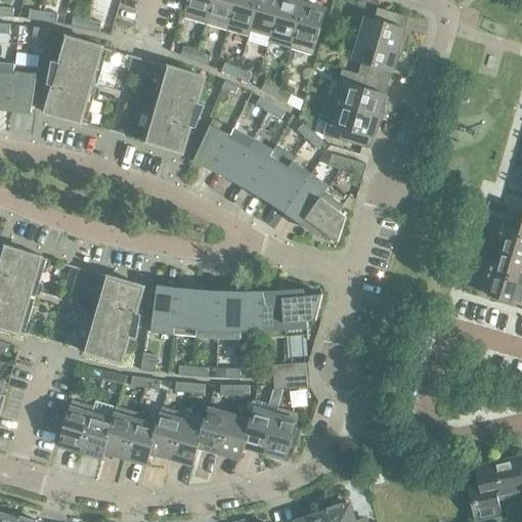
[(205,23),(211,0),(186,0),(182,16),(205,23)]
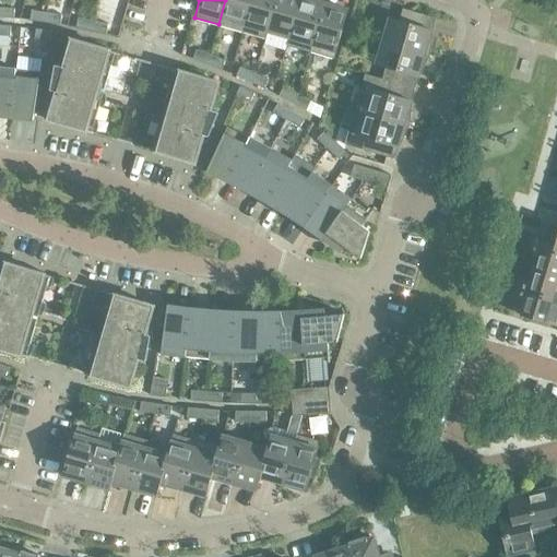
[(240,31),(249,0),(225,0),(218,24),(240,31)]
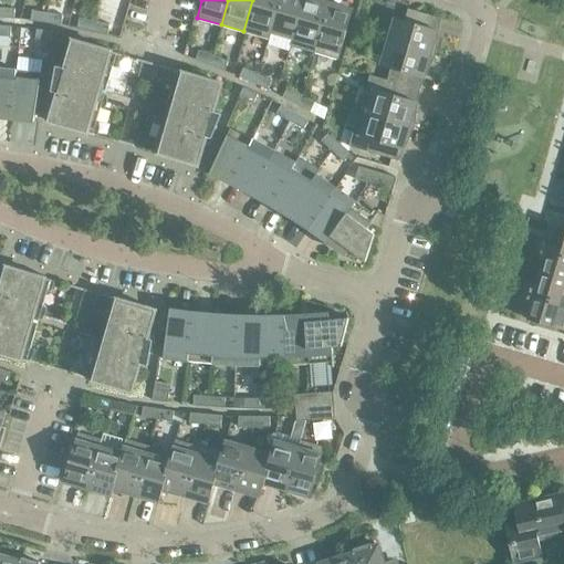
[(269,30),(277,0),(252,0),(243,31),(268,38),(270,30),(269,30)]
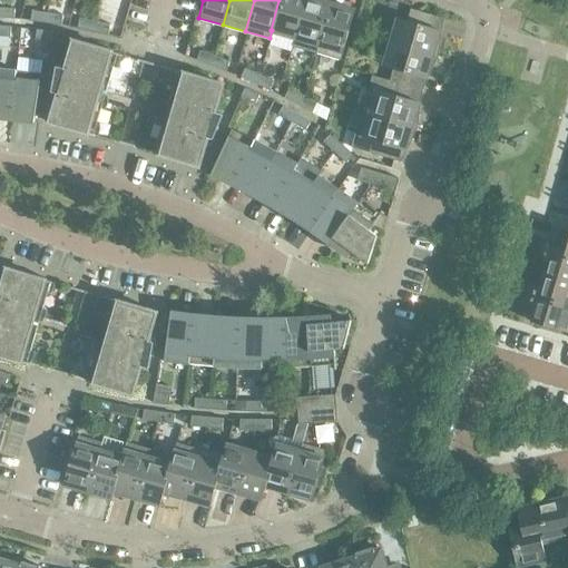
[(294,37),(304,0),(278,0),(271,30),(272,30),(293,37),(294,37)]
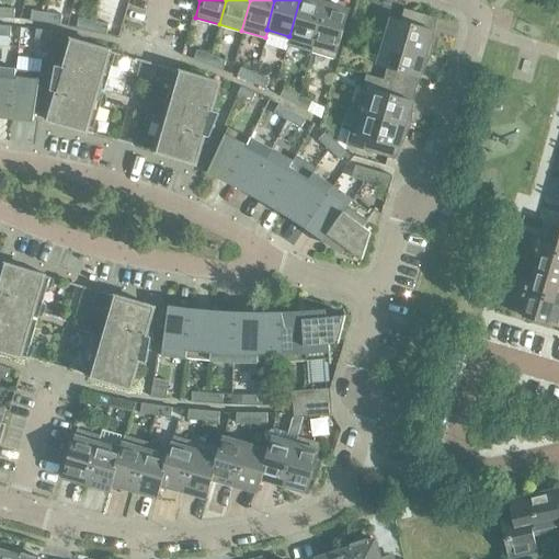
[(310,50),(322,8),(324,2),(317,0),(299,0),(289,36),(288,36),(286,44),(310,50)]
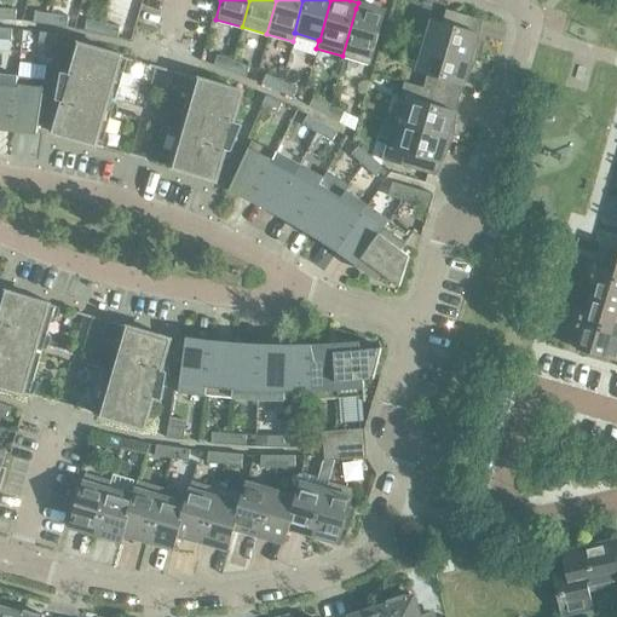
[(368,64),(384,10),(358,3),(356,9),(342,56),(368,64)]
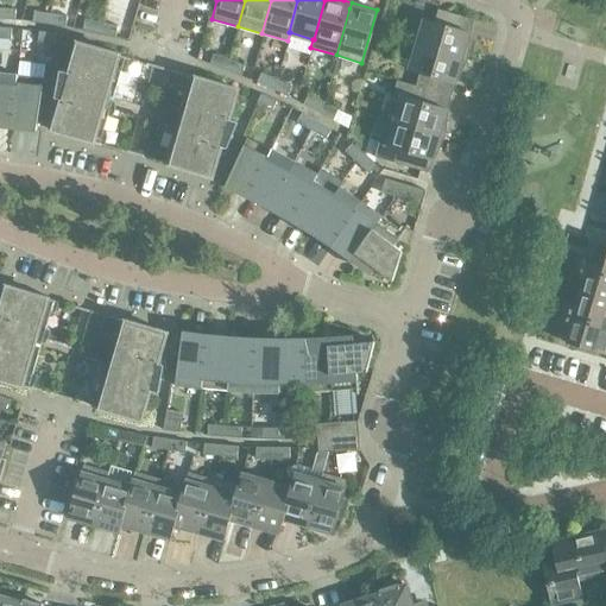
[(14,7),(0,5),(0,17),(13,18),(14,7)]
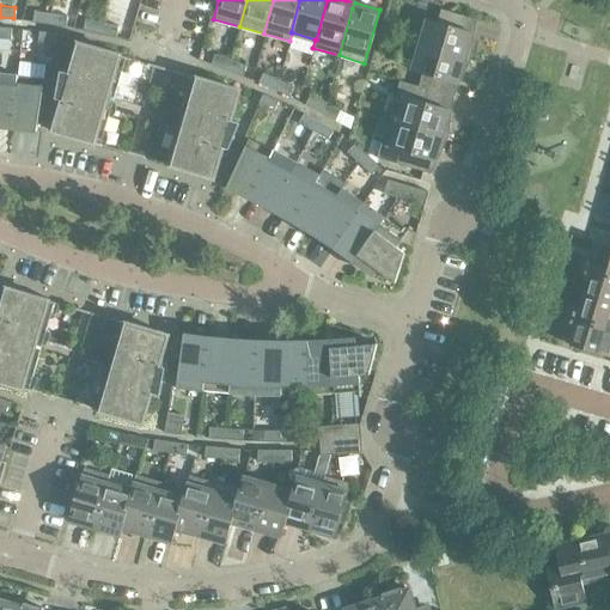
[(469,40),(475,18),(440,8),(435,22),(426,18),(419,43),(468,59),(471,40),(469,40)]
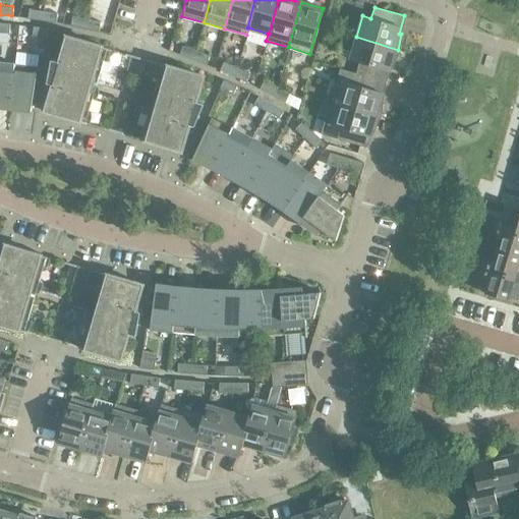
[(41,19),(42,10),(27,8),(26,17),(41,19)]
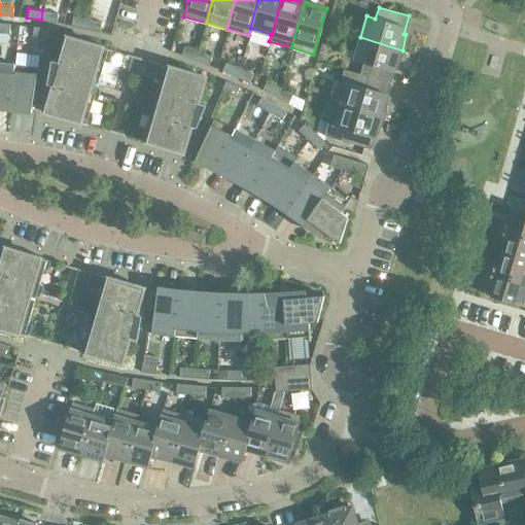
[(57,12),(42,10),(41,20),(56,22),(57,12)]
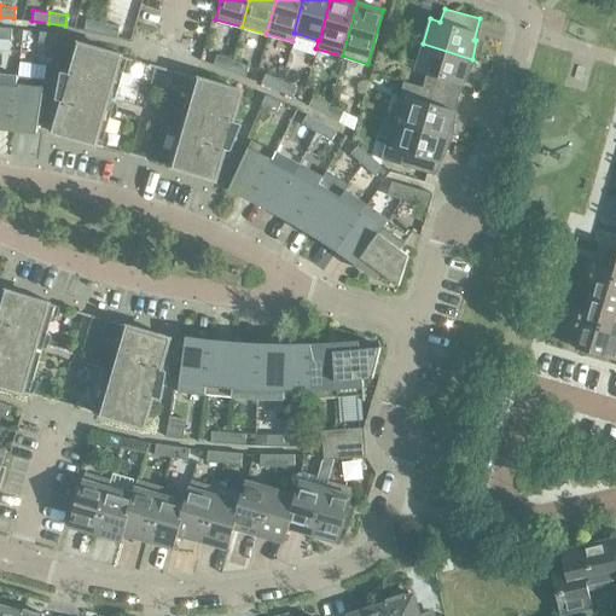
[(387,15),(382,30),(396,34),(400,18),(387,15)]
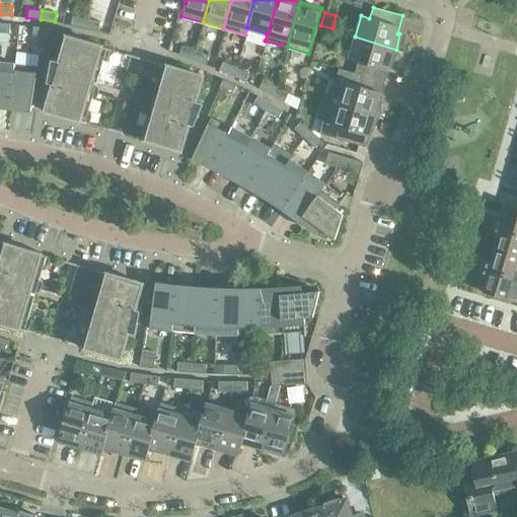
[(83,26),(85,17),(71,14),(69,24),(83,26)]
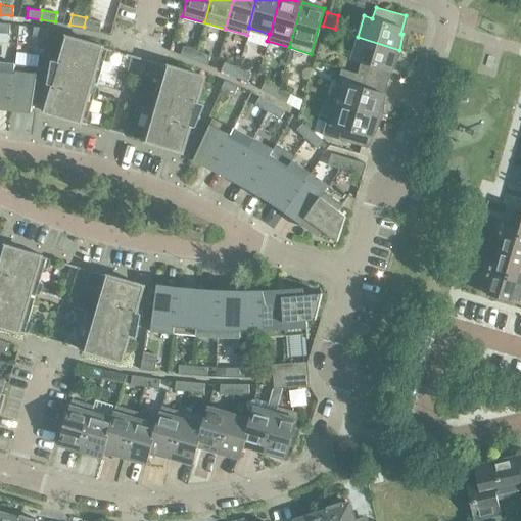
[(100,20),(86,17),(84,27),(98,30),(100,20)]
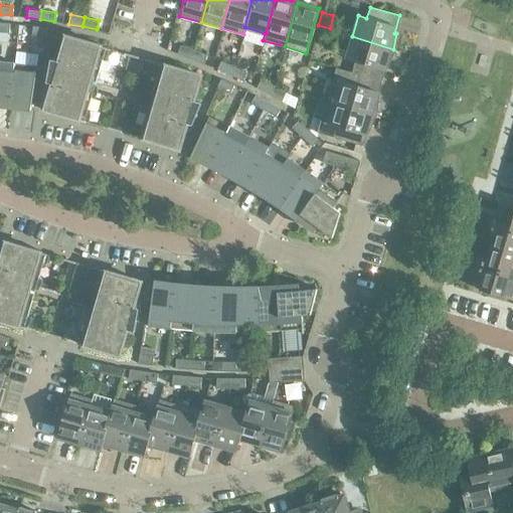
[(8,22),(0,21),(0,30),(8,31),(8,22)]
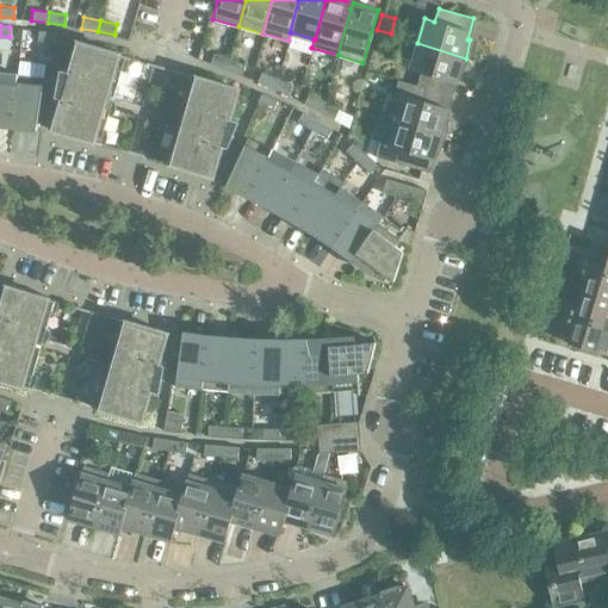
[(55,32),(54,32),(38,30),(36,41),(53,43),(55,32)]
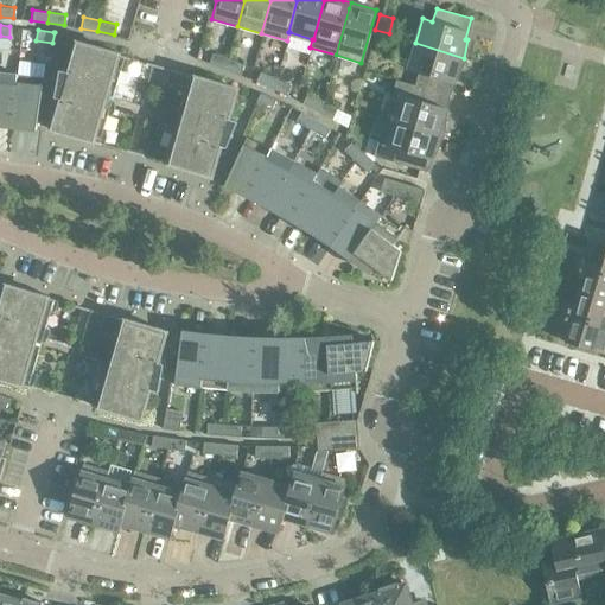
[(99,142),(123,57),(123,55),(76,40),(67,71),(58,69),(53,96),(59,97),(50,128),(99,142)]
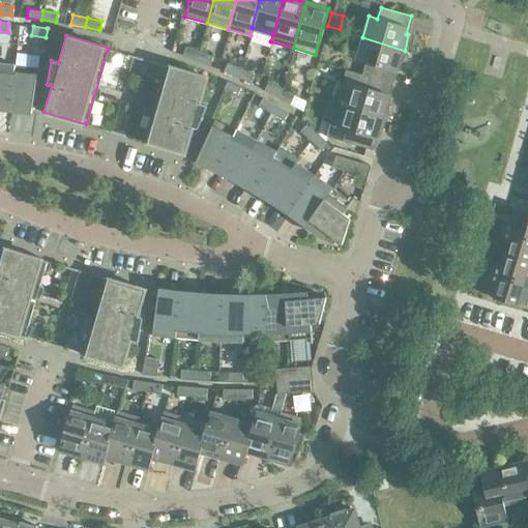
[(399,65),(405,51),(362,37),(355,60),(364,62),(361,74),(391,83),(397,64),(399,65)]
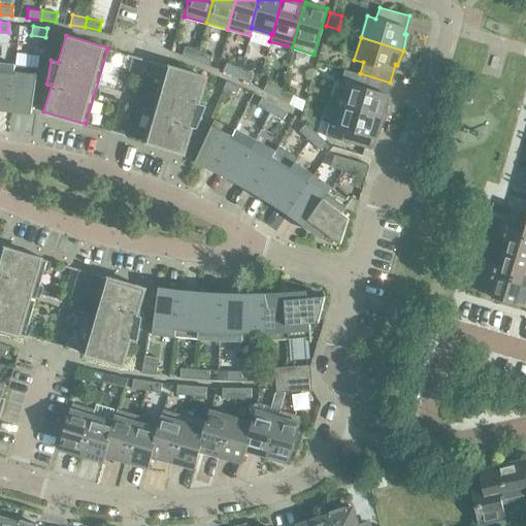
[(194,59),(198,51),(184,44),(181,54),(194,59)]
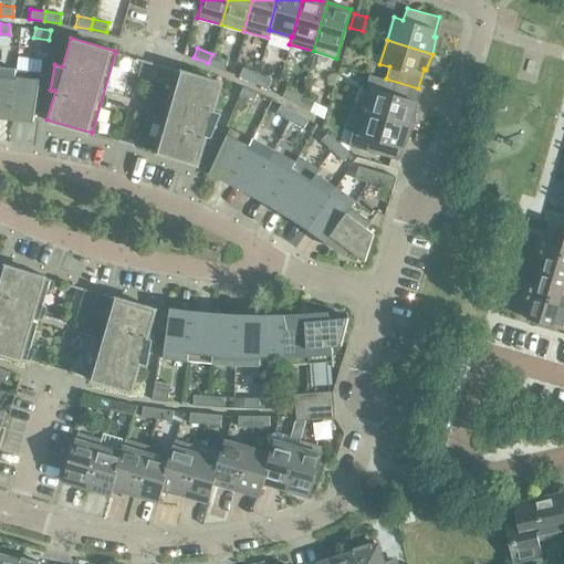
[(227,60),(212,54),(208,63),(222,69),(227,60)]
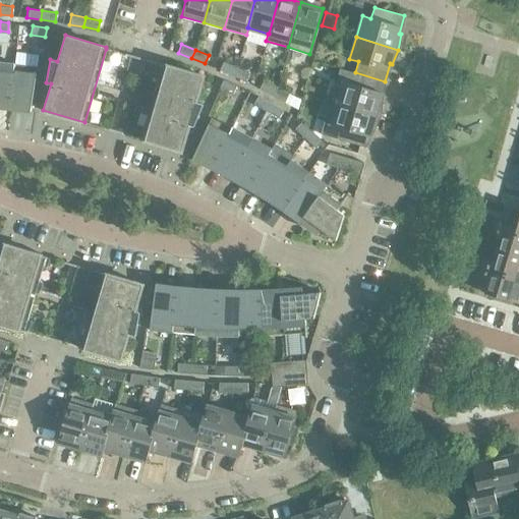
[(232,75),(235,66),(223,60),(219,69),(225,72),(232,75)]
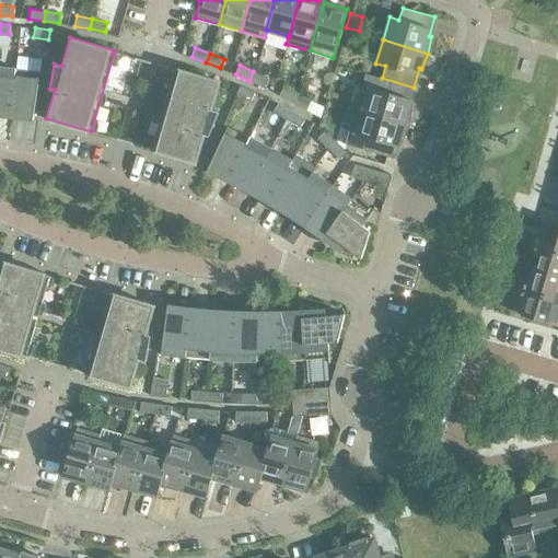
[(0,114),(9,116),(14,68),(0,66),(0,114)]
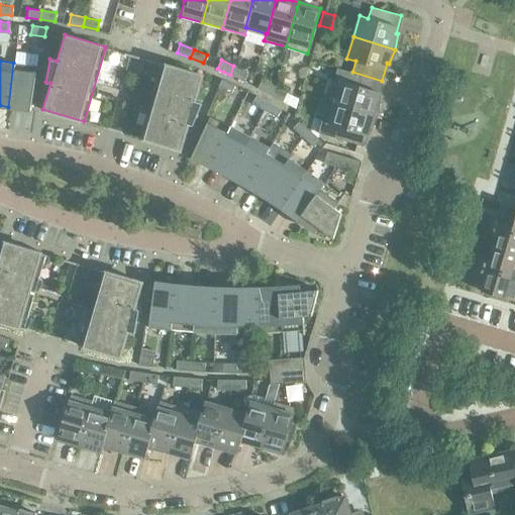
[(36,66),(13,63),(8,107),(29,109),(36,66)]
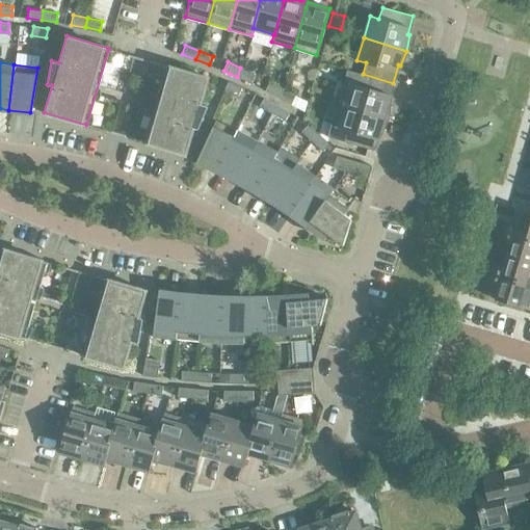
[(207,77),(166,65),(165,64),(142,141),(185,154),(192,127),(197,128),(207,106),(200,104),(207,77)]
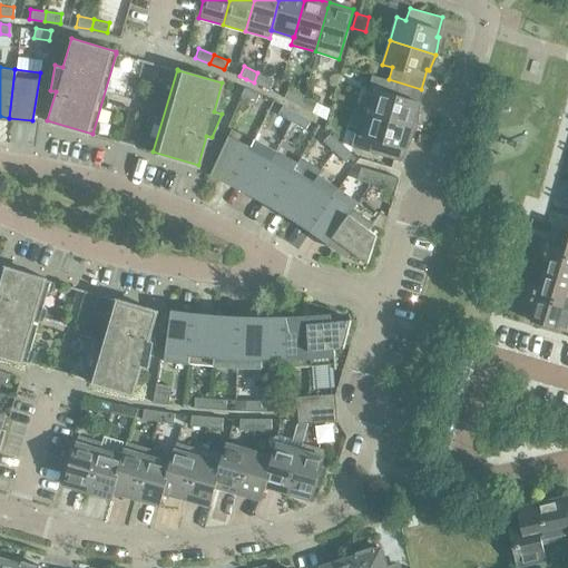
[(272,79),(257,72),(254,82),(267,89),(272,79)]
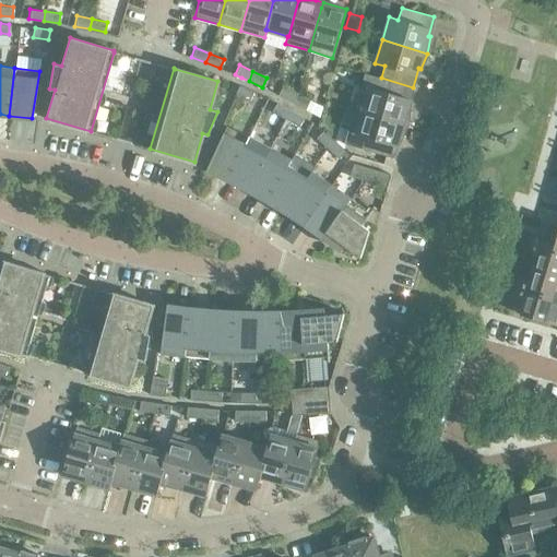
[(413,87),(381,78),(364,72),(359,85),(368,89),(362,110),(407,123),(410,107),(407,107),(413,87)]
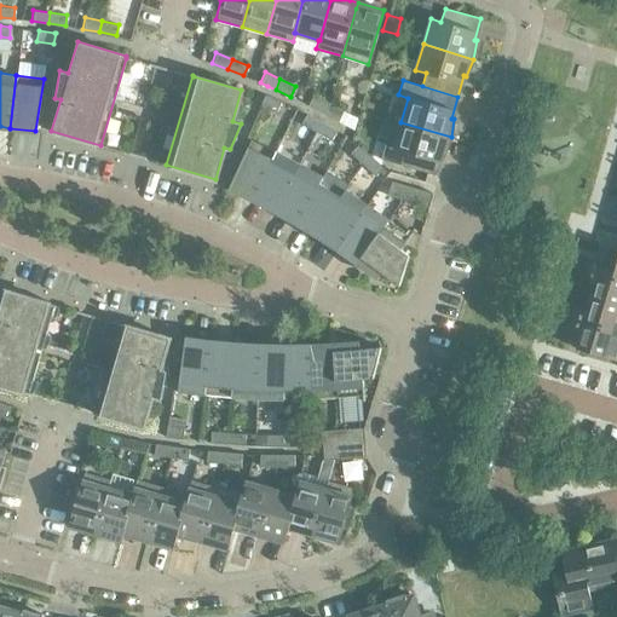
[(280,101),(264,93),(260,104),(276,111),(280,101)]
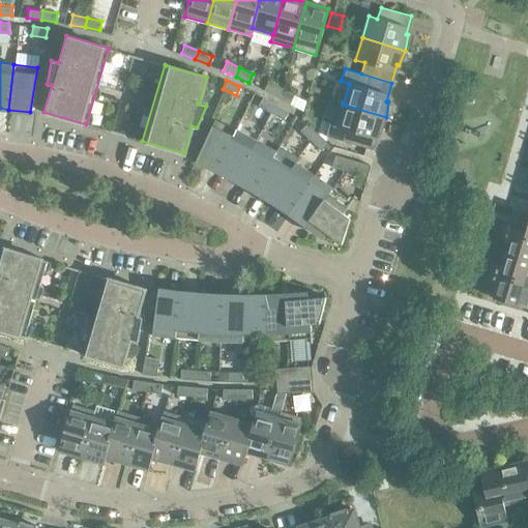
[(275,96),(281,87),(267,81),(263,89),(275,96)]
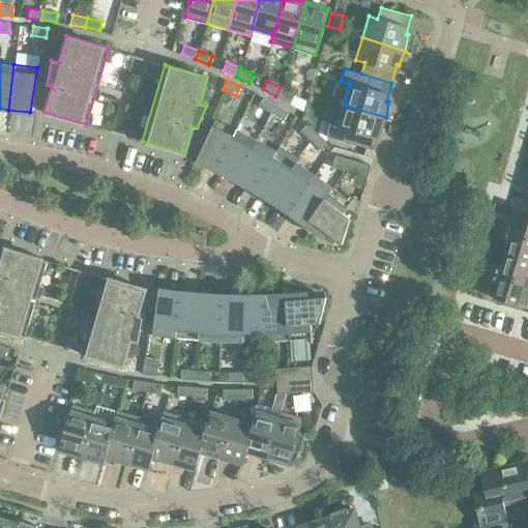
[(293,94),(281,87),(275,96),(289,103),(293,94)]
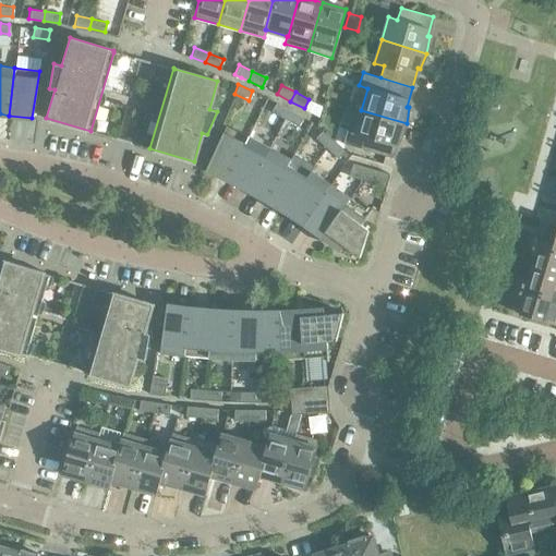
[(283,118),(289,109),(276,101),(270,111),(283,118)]
